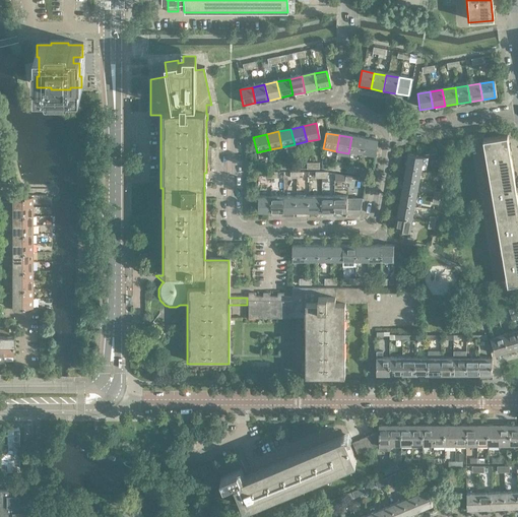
[(351,137),(348,153),(362,155),(364,139),(351,137)]
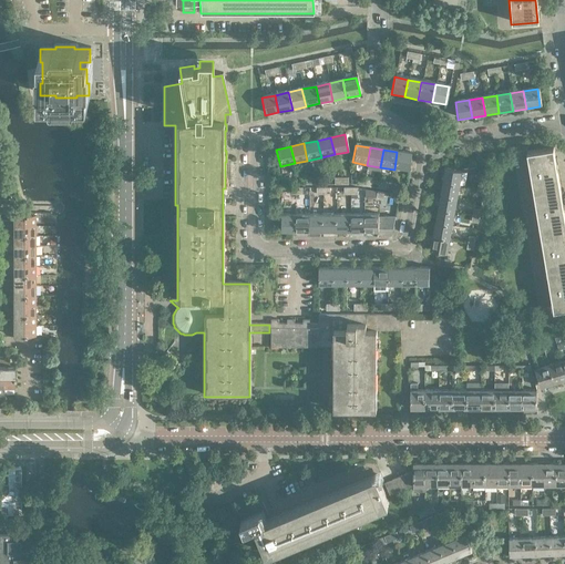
[(526,154),(527,161),(532,194),(558,190),(552,150),(526,154)]
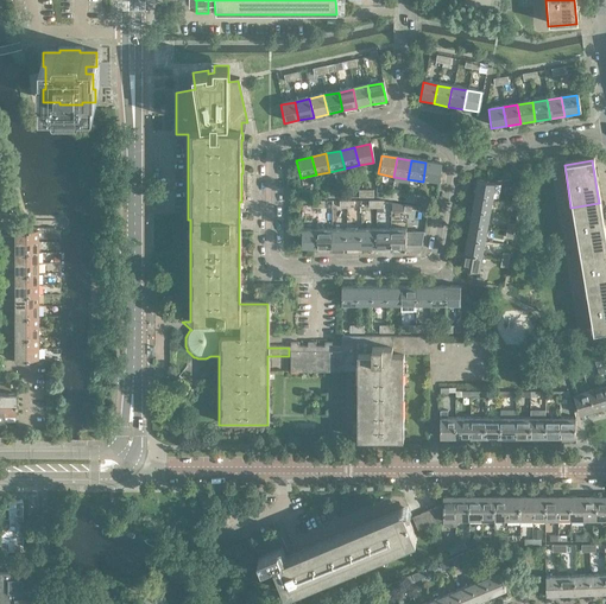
[(425,163),(423,182),(437,184),(441,165),(425,163)]
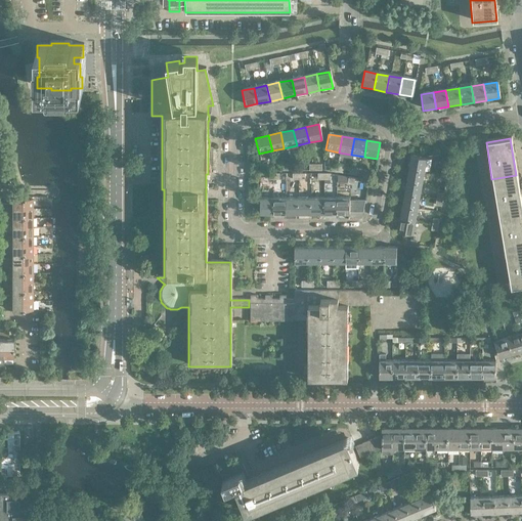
[(425,161),(409,158),(406,170),(423,173),(425,161)]
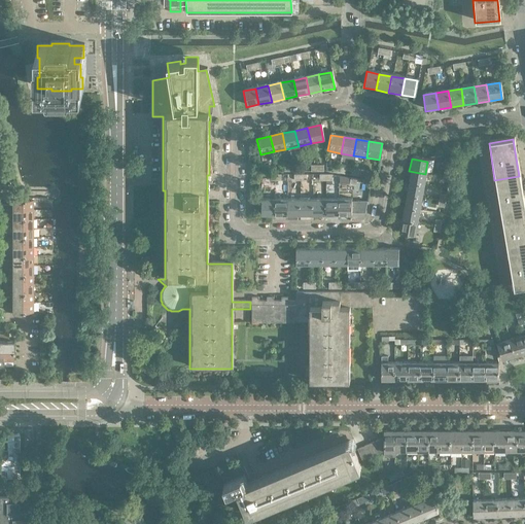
[(425,174),(409,171),(407,184),(423,186),(425,174)]
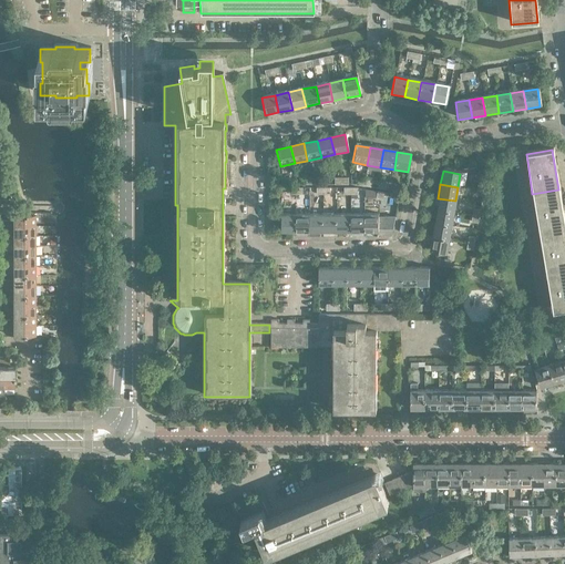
[(558,190),(532,194),(538,234),(564,229),(558,190)]
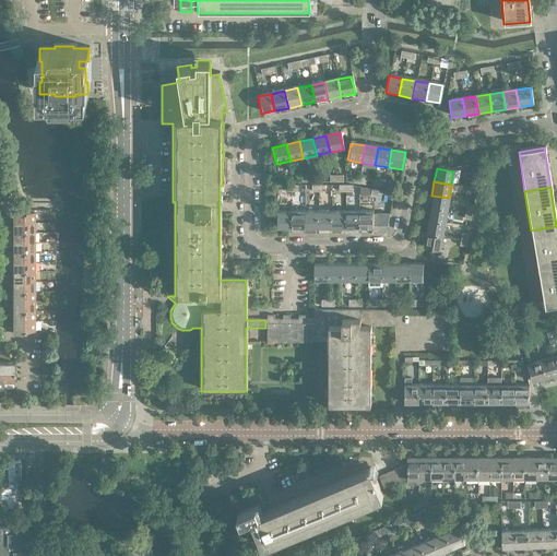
[(358,189),(358,197),(369,198),(370,191),(358,189)]
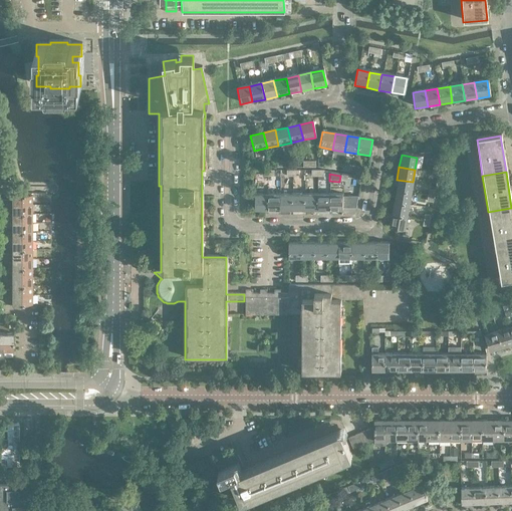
[(411,195),(413,182),(397,180),(395,192),(411,195)]
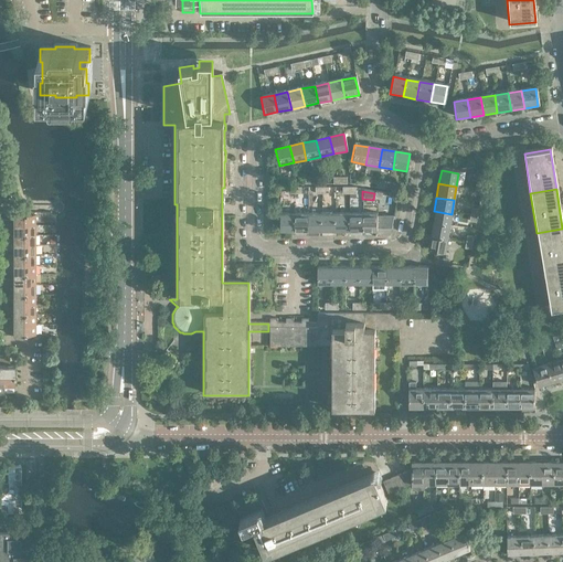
[(448,228),(452,214),(434,211),(432,224),(448,228)]
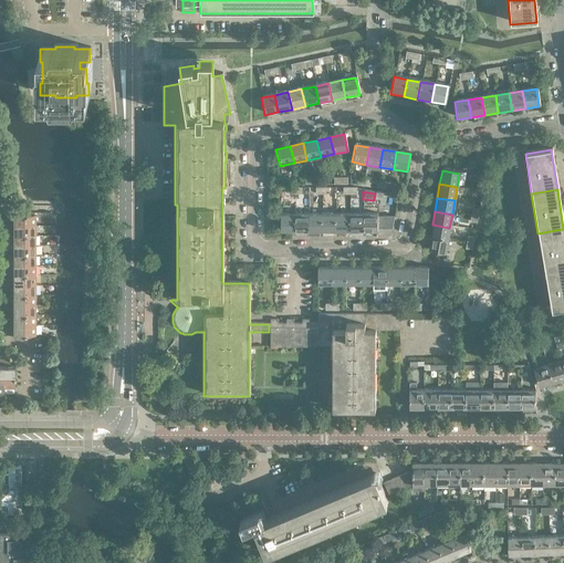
[(280,216),(280,232),(293,232),(293,216),(280,216)]
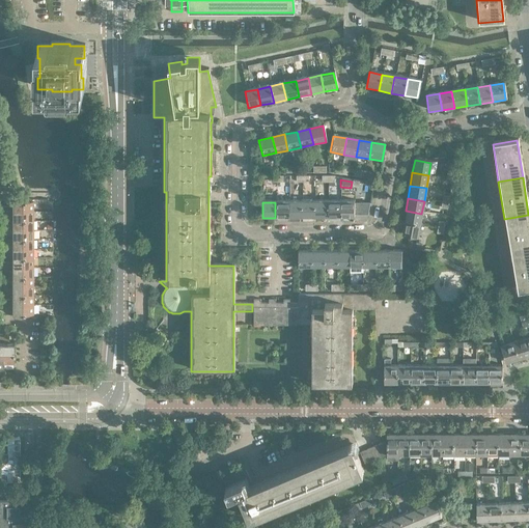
[(275,202),(275,218),(288,218),(288,202),(275,202)]
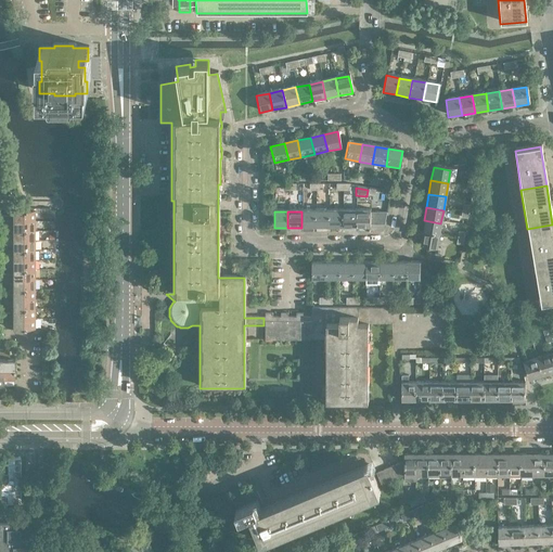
[(314,212),(301,212),(301,228),(314,228),(314,212)]
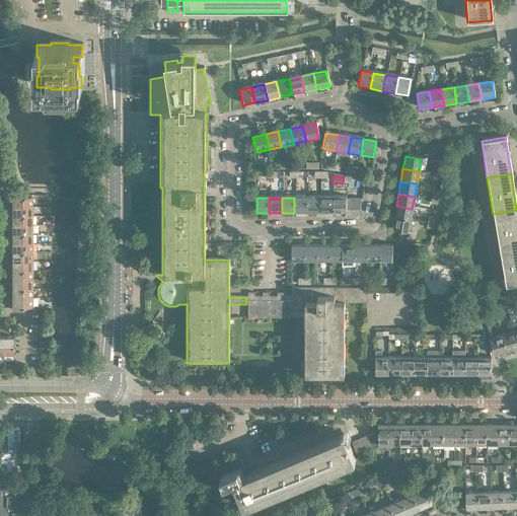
[(307,198),(294,198),(294,213),(306,213),(307,198)]
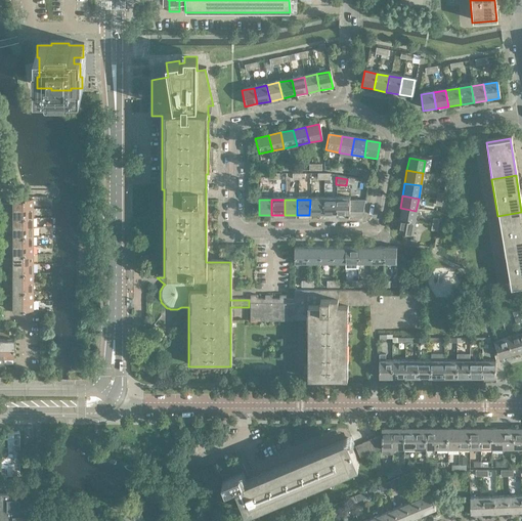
[(310,200),(309,215),(322,215),(322,200),(310,200)]
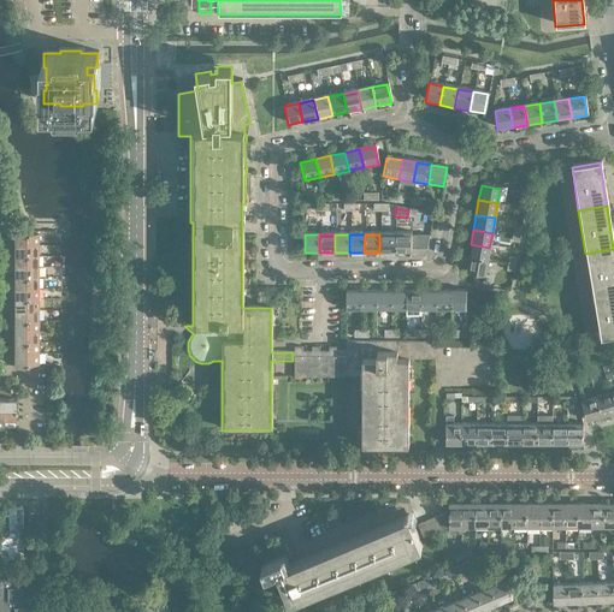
[(379,235),(379,253),(394,253),(394,235),(379,235)]
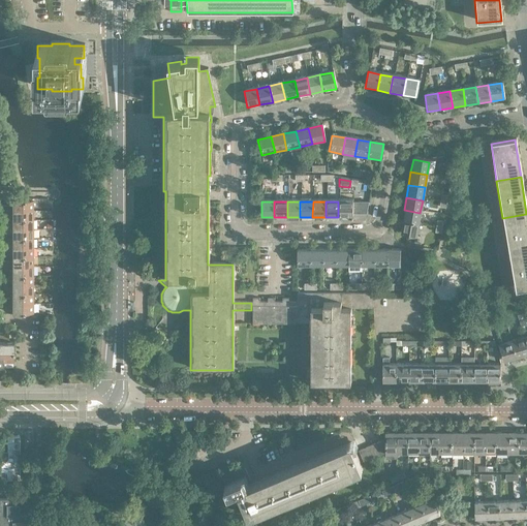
[(338,202),(338,217),(351,217),(351,216),(351,205),(351,202),(338,202)]
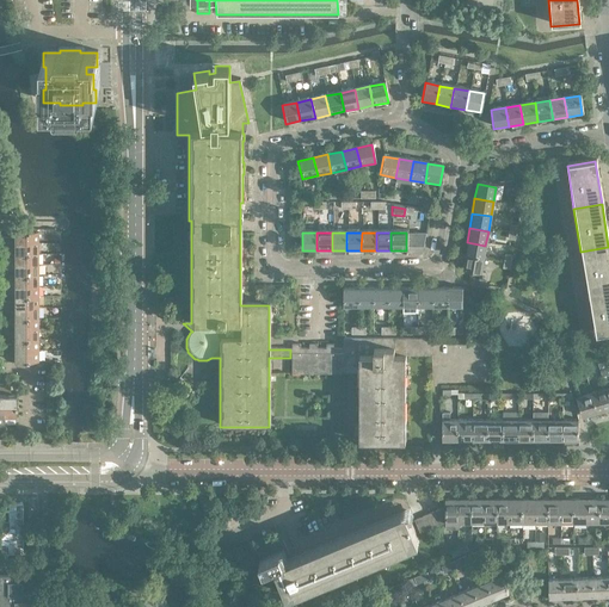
[(1,240),(1,246),(36,246),(36,234),(11,235),(11,240),(1,240)]
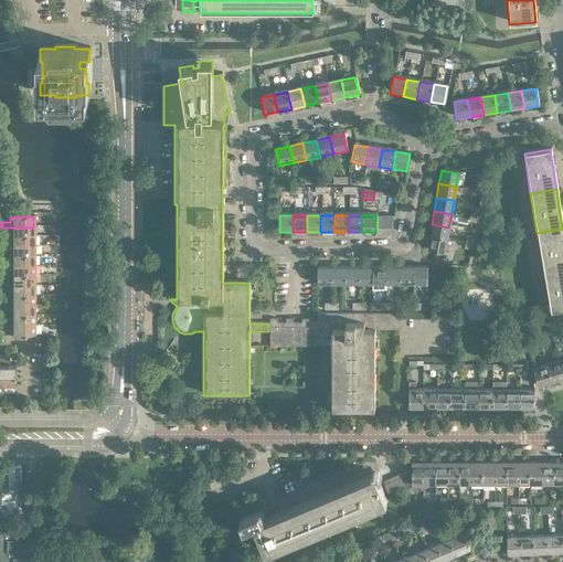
[(390,231),(392,219),(375,219),(375,231),(390,231)]
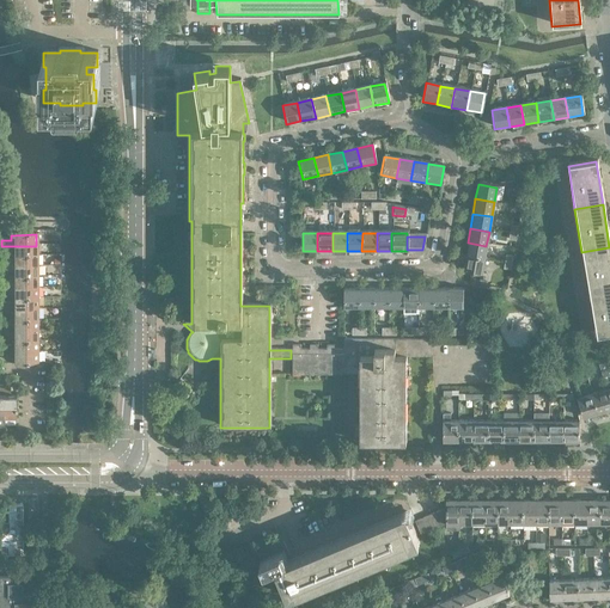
[(468,243),(465,257),(483,260),(486,246),(468,243)]
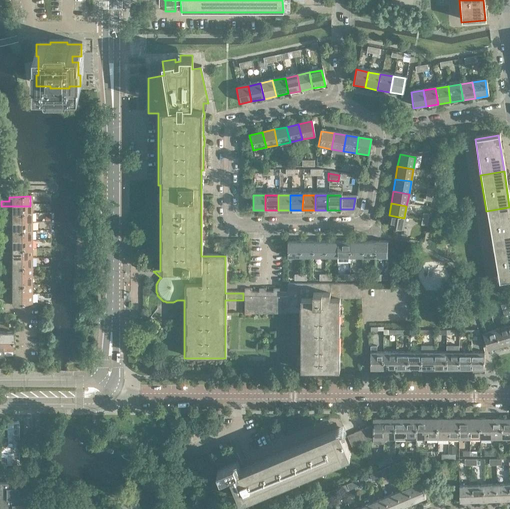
[(30,206),(1,206),(1,210),(9,210),(9,215),(30,215),(30,206)]
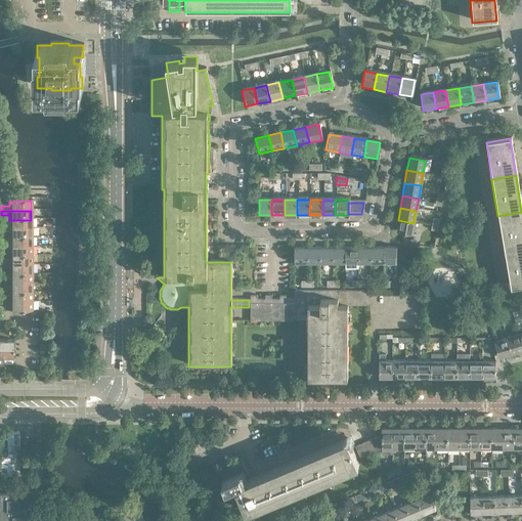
[(521,211),(521,212),(497,216),(504,252),(521,249),(521,211)]
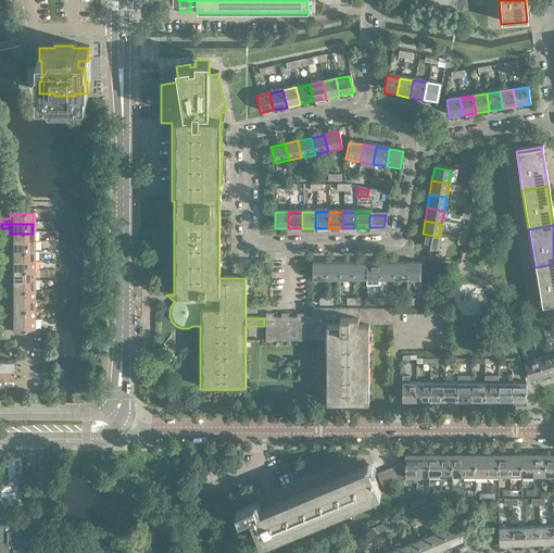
[(1,238),(1,243),(33,243),(33,234),(10,234),(10,238),(1,238)]
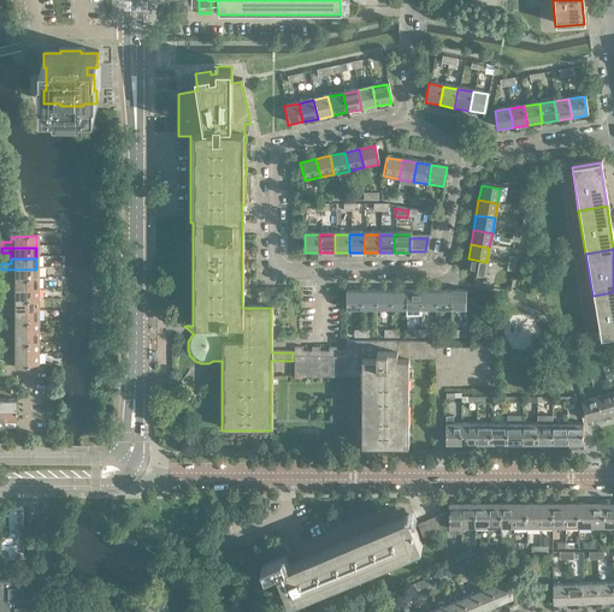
[(486,262),(468,259),(465,273),(484,277),(486,262)]
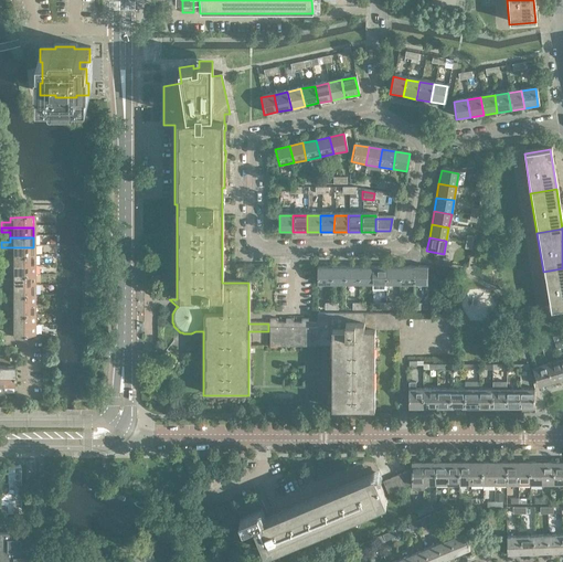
[(33,247),(1,247),(1,252),(10,253),(10,257),(33,257),(33,247)]
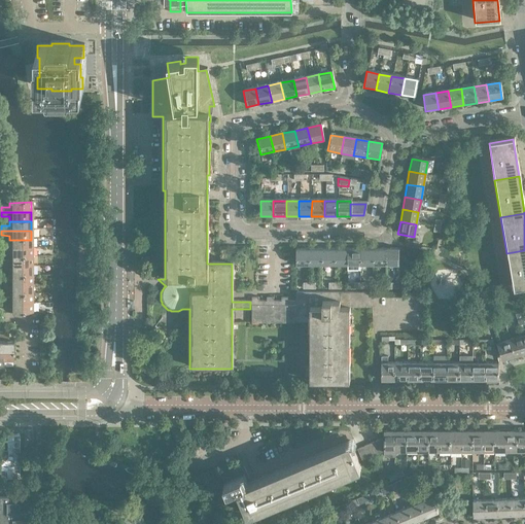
[(1,244),(1,249),(31,249),(31,240),(9,240),(9,245),(1,244)]
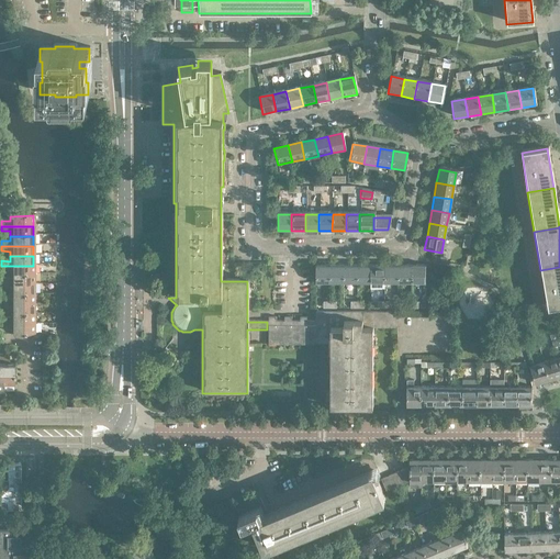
[(33,266),(1,266),(1,271),(10,271),(10,276),(33,276),(33,266)]
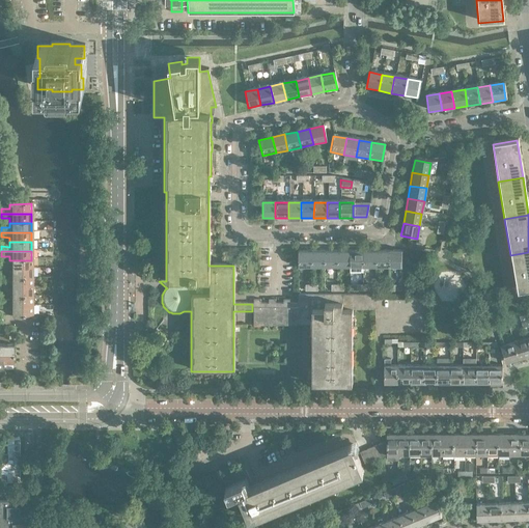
[(310,252),(297,252),(297,269),(310,269),(310,252)]
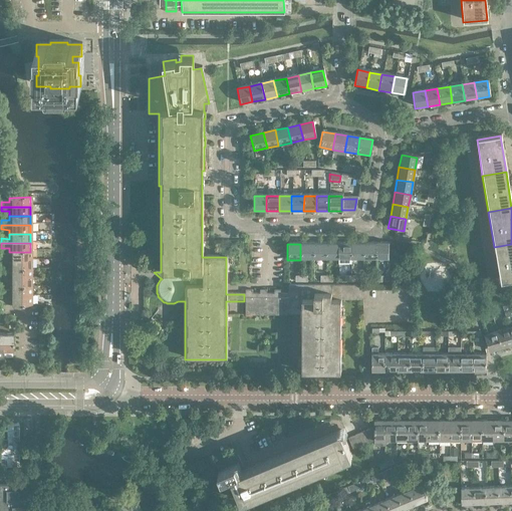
[(312,244),(300,244),(300,260),(312,260),(312,244)]
